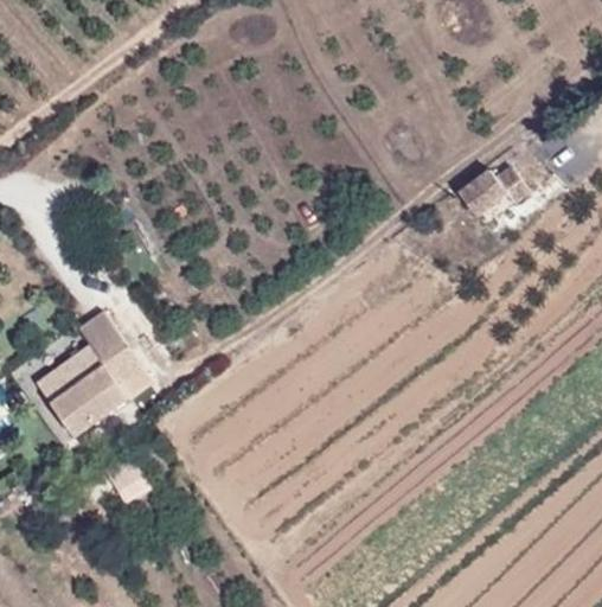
[(510,167),(494,178),(504,192),(514,205),(529,195),(510,167)]
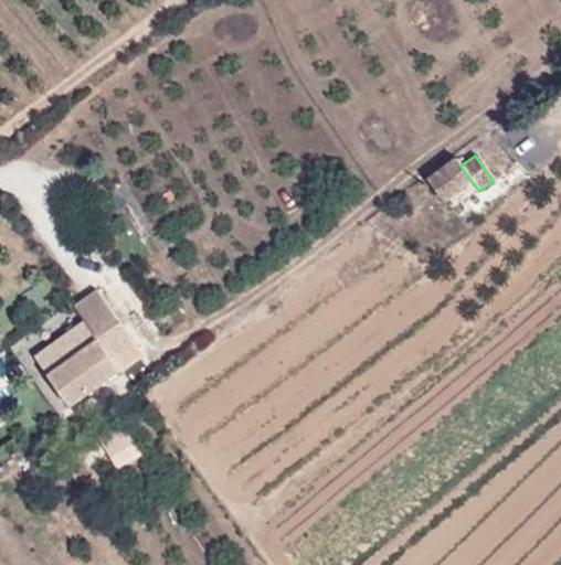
[(461,166),(455,157),(425,181),(442,199),(469,179),(461,166)]
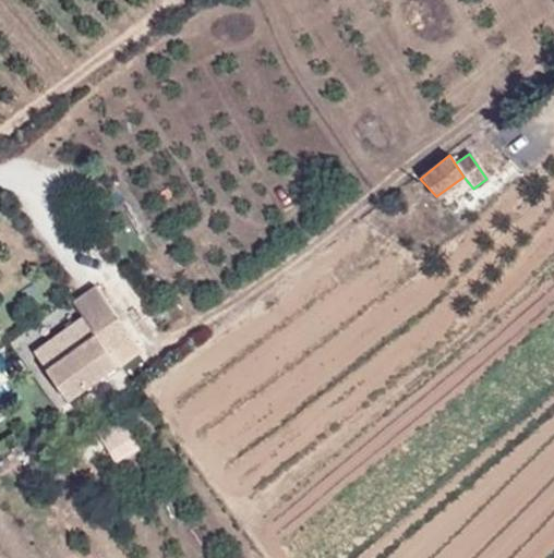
[(92,287),(70,303),(80,317),(93,335),(108,355),(130,339),(92,287)]
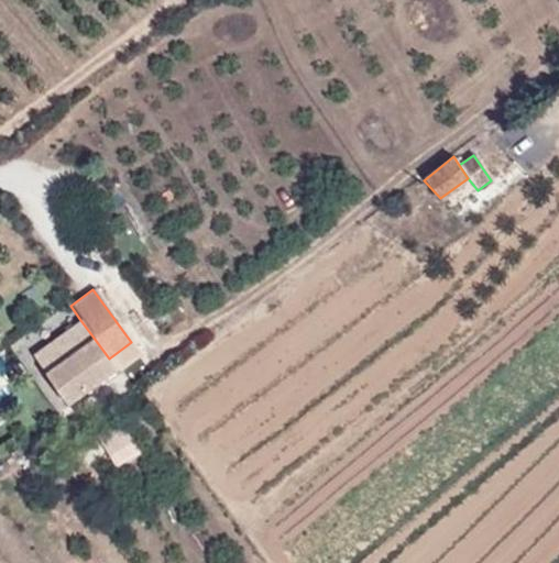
[(54,366),(94,338),(80,320),(41,350),(54,366)]
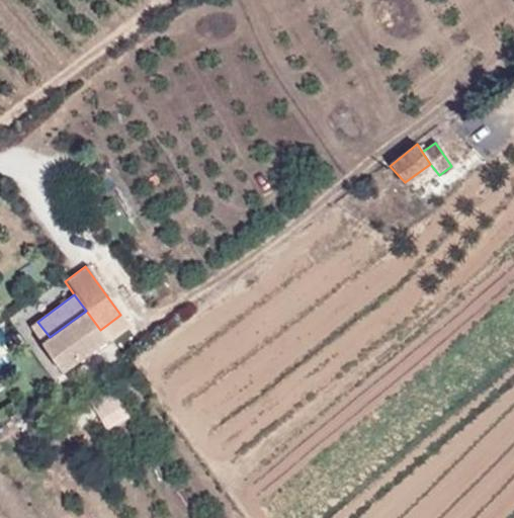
[(100,330),(86,311),(50,337),(41,343),(61,370),(106,338),(100,330)]
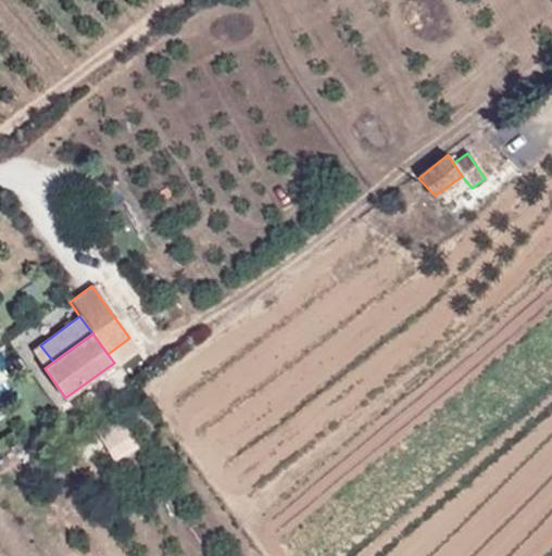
All buildings are outlined.
